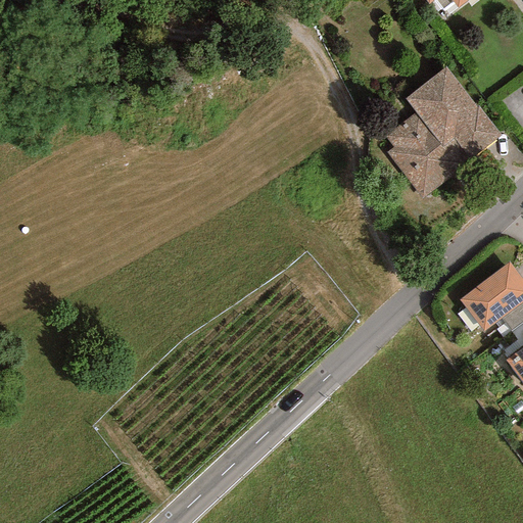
[(468,0),(424,0),(429,5),(435,0),(449,0),(457,8),(468,0)]
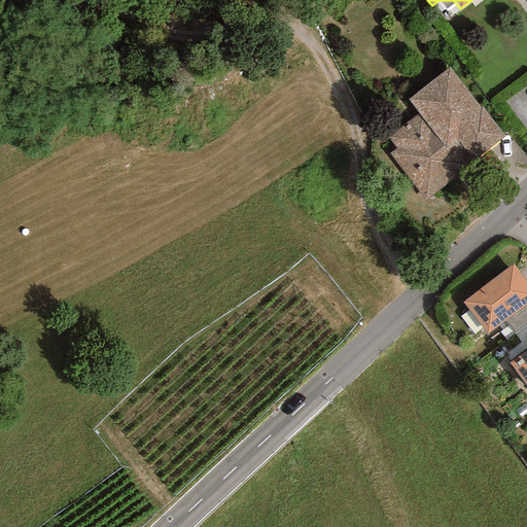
[(504,137),(449,67),(407,100),(418,113),(387,138),(395,148),(388,153),(424,199),(504,137)]
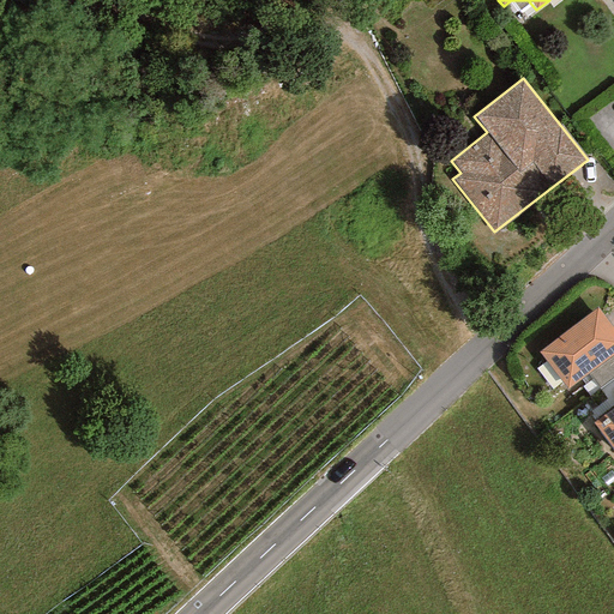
[(613,353),(613,330),(597,308),(539,351),(566,389),(588,373),(613,353)]
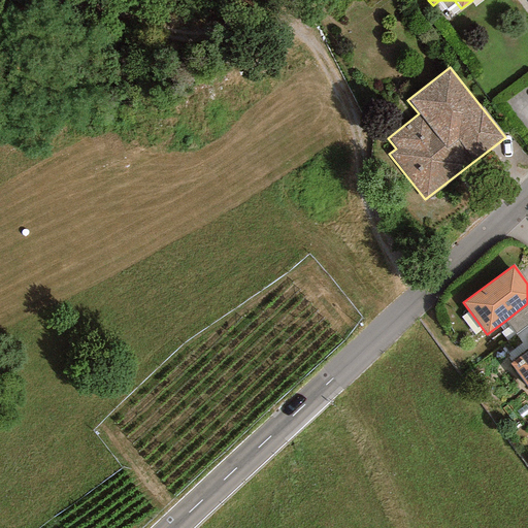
[(527,303),(505,321),(516,335),(527,326),(527,303)]
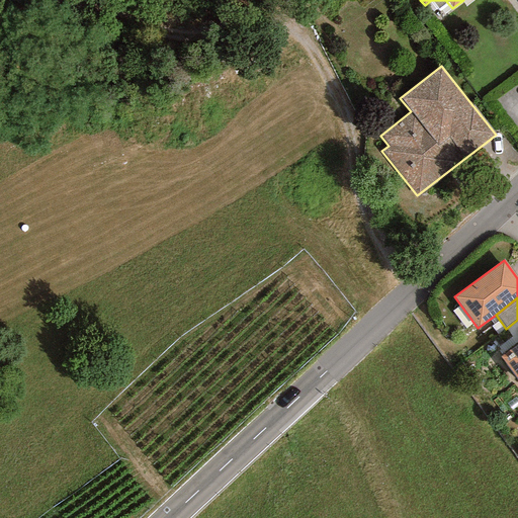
[(517,343),(517,320),(506,329),(511,337),(497,347),(502,355),(517,343)]
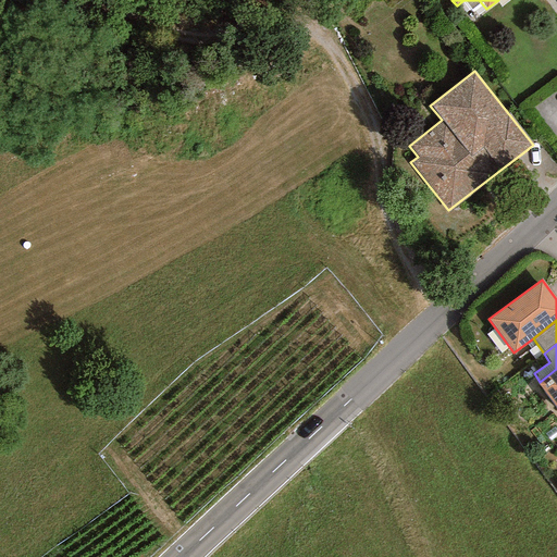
[(556,369),(540,382),(537,384),(556,410),(556,369)]
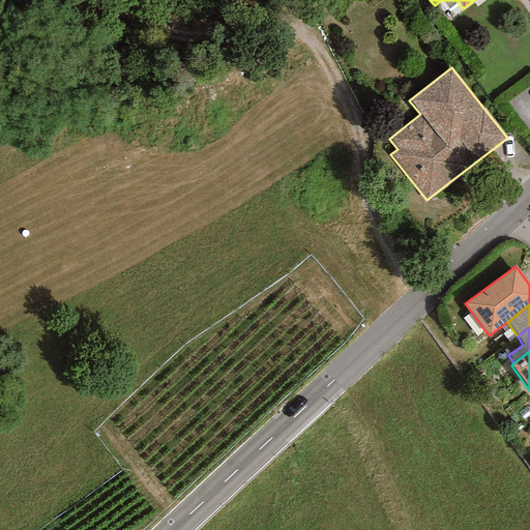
All buildings are outlined.
